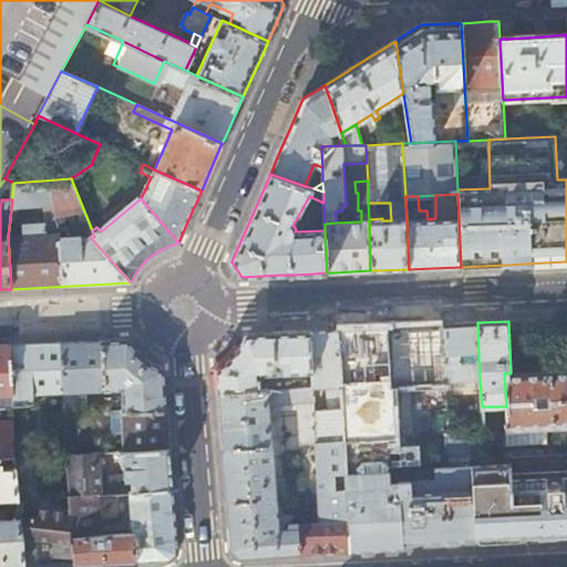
[(451,323),(443,325),(446,381),(446,390),(451,389),(451,380),(480,379),(477,322),(451,323)]
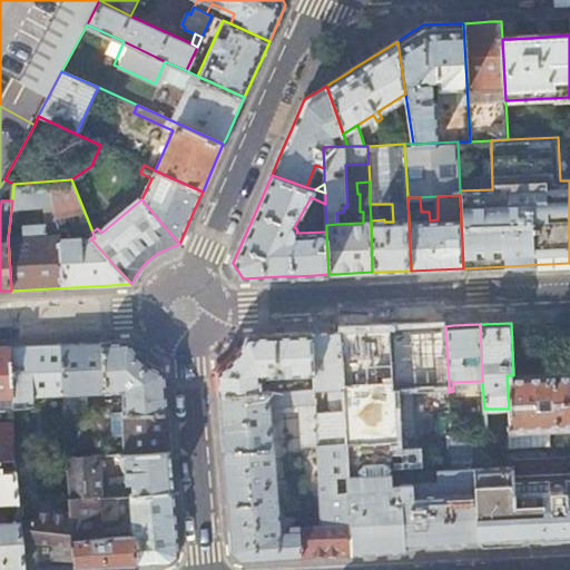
[(419,327),(392,328),(395,389),(397,438),(450,435),(451,435),(450,404),(443,404),(444,412),(410,413),(408,384),(449,383),(445,326),(419,327)]
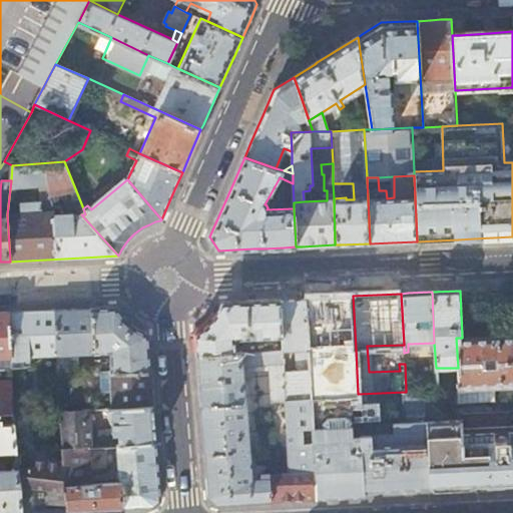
[(330,297),(306,298),(309,349),(310,370),(312,400),(314,435),(360,433),(360,423),(358,394),(322,395),(320,359),(331,358),(336,355),(336,350),(356,350),(353,296),(330,297)]
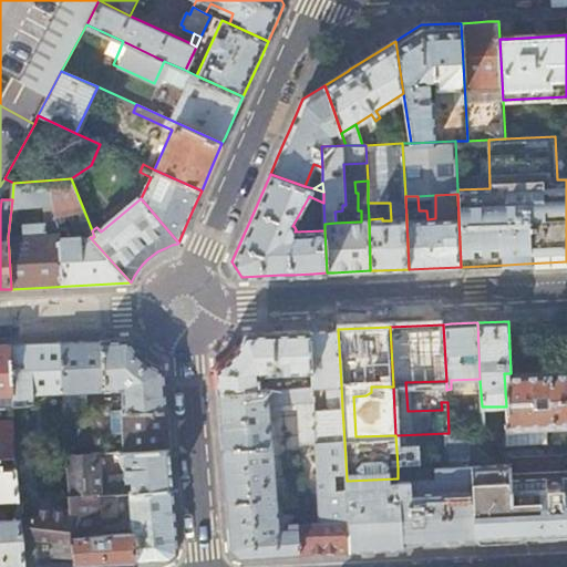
[(315,330),(310,330),(312,374),(313,385),(313,387),(329,387),(341,385),(338,329),(315,330)]
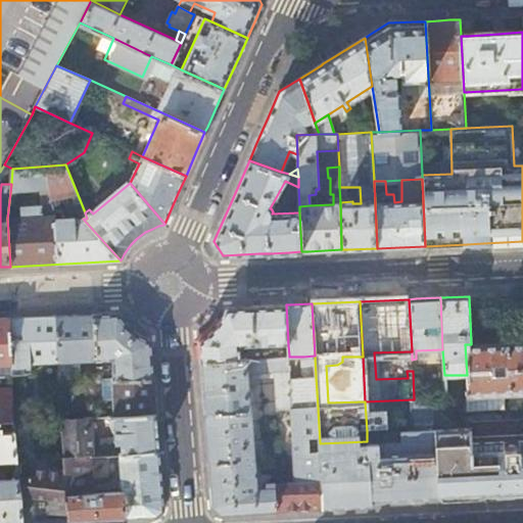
[(245,346),(288,345),(286,304),(244,306),(226,307),(223,316),(218,324),(210,332),(204,337),(199,341),(201,362),(202,362),(202,363),(246,359),(247,359),(245,346)]
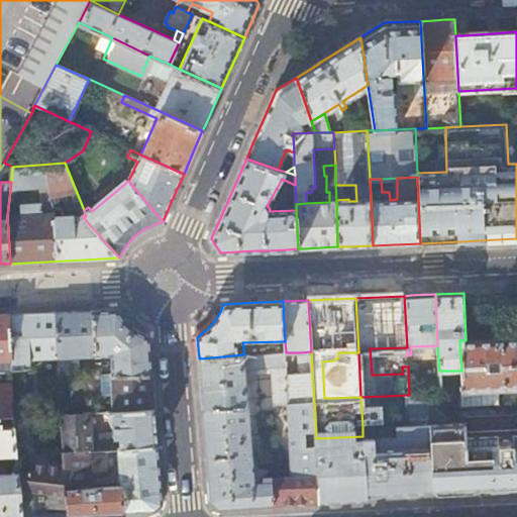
[(92,310),(94,355),(111,354),(112,372),(113,394),(114,411),(154,409),(148,336),(142,333),(136,330),(131,327),(127,323),(123,319),(120,314),(117,309),(92,310)]
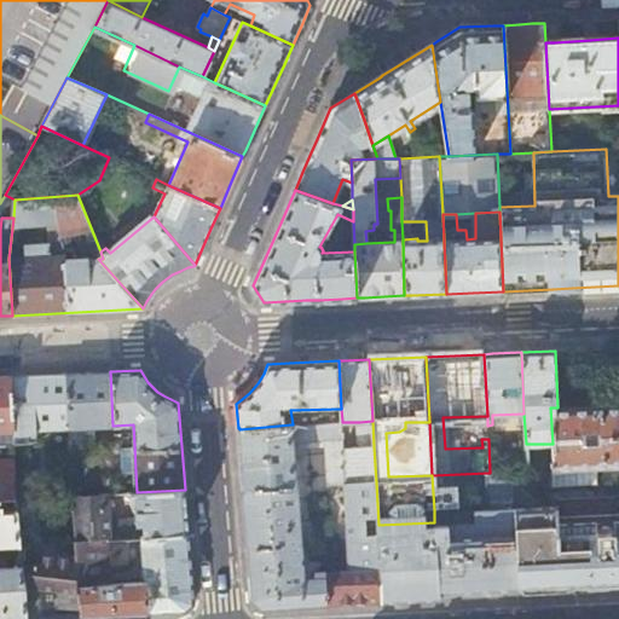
[(110,371),(68,374),(70,427),(94,426),(113,426),(110,371)]
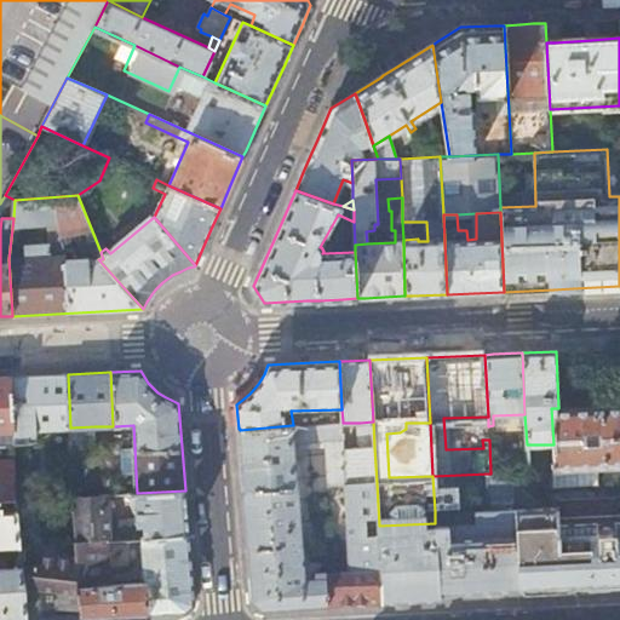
[(68,374),(12,377),(15,443),(38,442),(36,430),(63,429),(64,446),(72,446),(70,428),(68,374)]
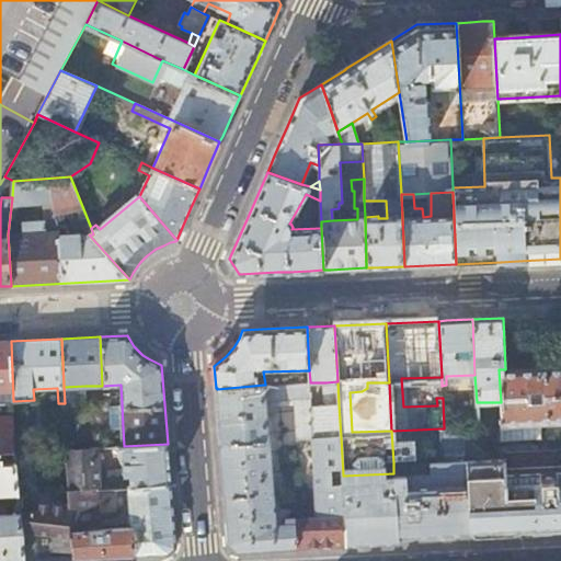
[(11,341),(0,341),(0,402),(13,402),(13,401),(11,341)]
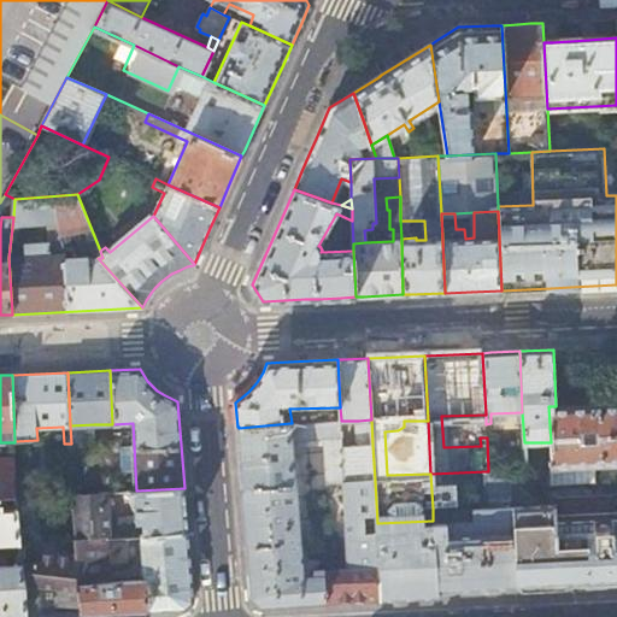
[(616,403),(556,406),(548,406),(551,442),(552,468),(597,466),(616,464),(616,403)]
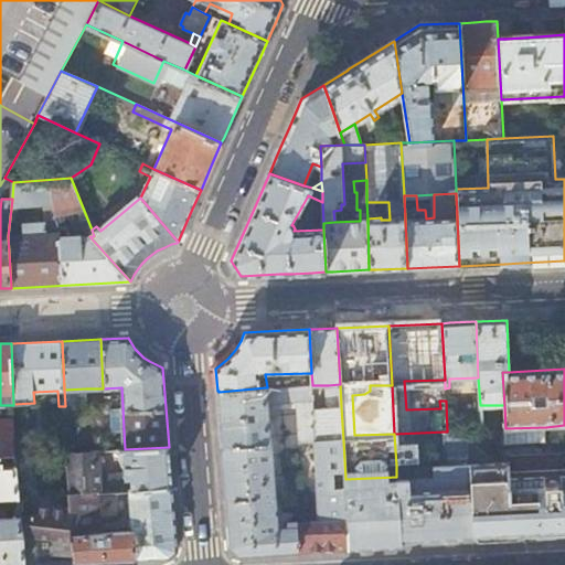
[(313,408),(312,385),(312,384),(267,387),(266,387),(268,415),(276,414),(275,407),(297,406),(299,443),(315,443),(316,441),(313,408)]
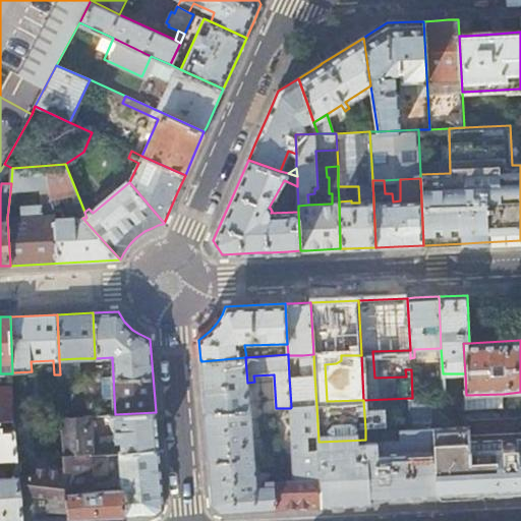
[(314,375),(313,354),(302,355),(303,377),(314,375)]
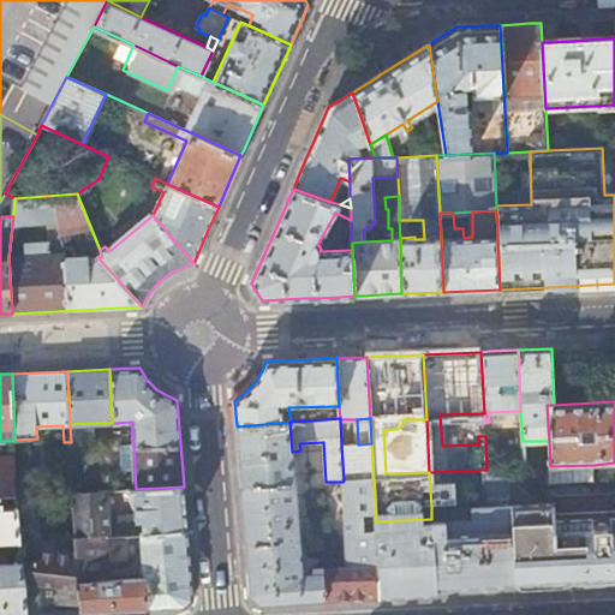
[(292,452),(290,422),(238,427),(246,538),(249,563),(251,595),(261,603),(326,599),(324,575),(321,574),(303,575),(302,565),(310,565),(309,554),(300,554),(292,452)]
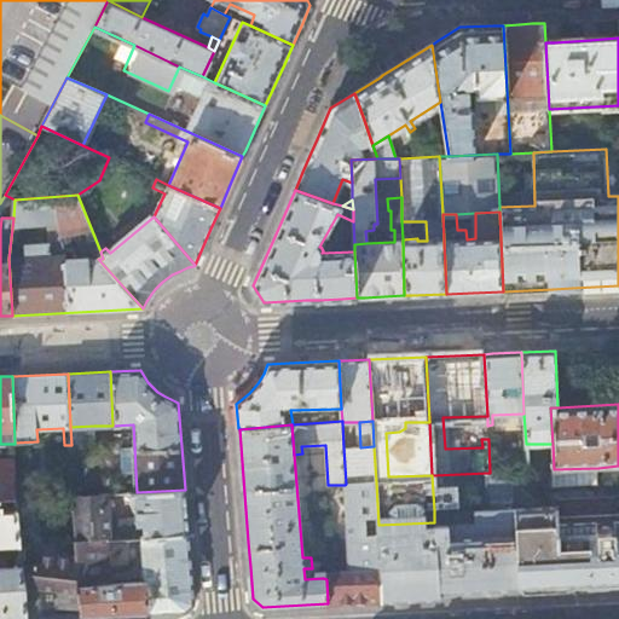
[(94,426),(70,427),(71,445),(71,451),(96,450),(94,426)]
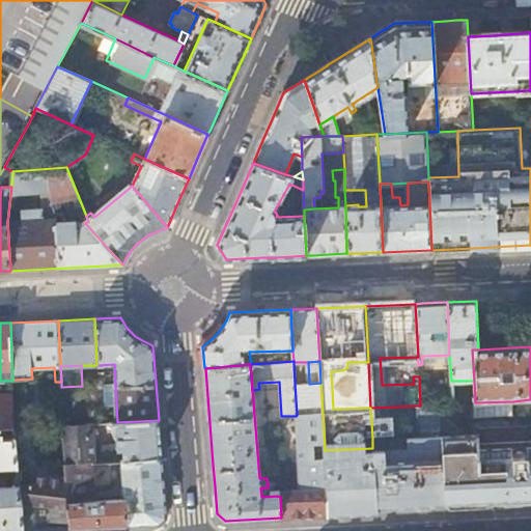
[(116,404),(115,382),(105,383),(106,404),(116,404)]
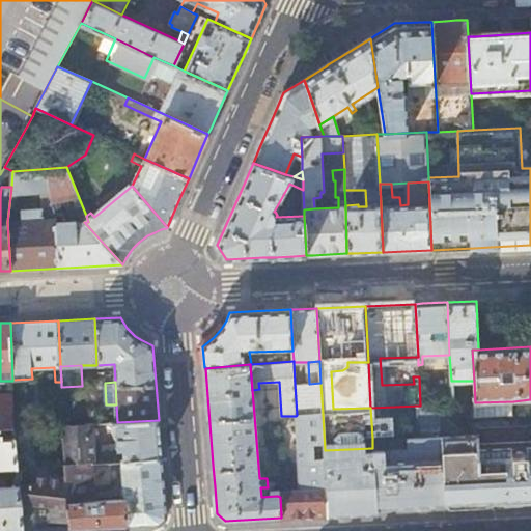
[(323,414),(320,383),(309,384),(295,384),(297,415),(323,414)]
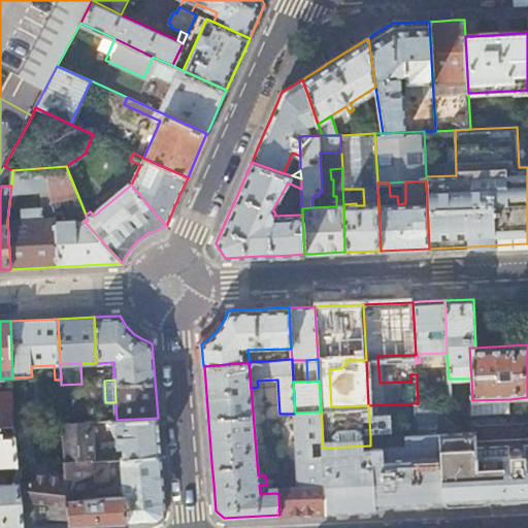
[(0,426),(14,426),(13,393),(0,393),(0,426)]
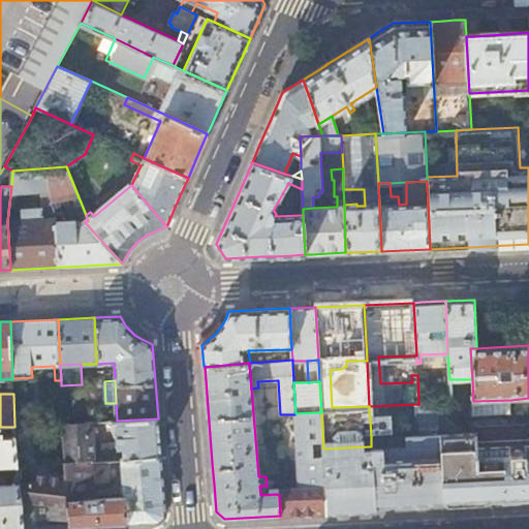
[(511,400),(473,401),(472,401),(472,415),(512,412),(511,400)]
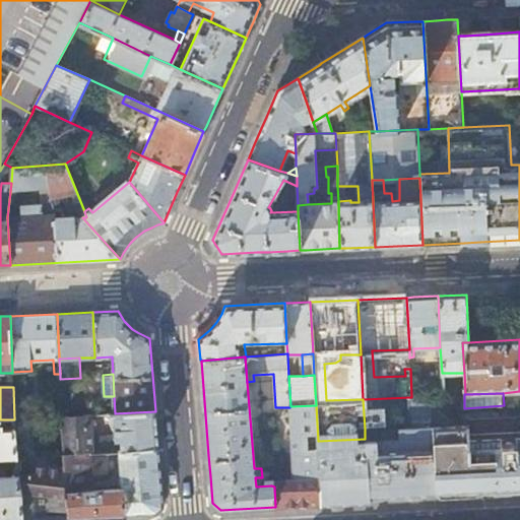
[(390,497),(435,495),(433,426),(432,396),(411,397),(410,397),(411,428),(365,429),(365,439),(368,498),(390,497)]
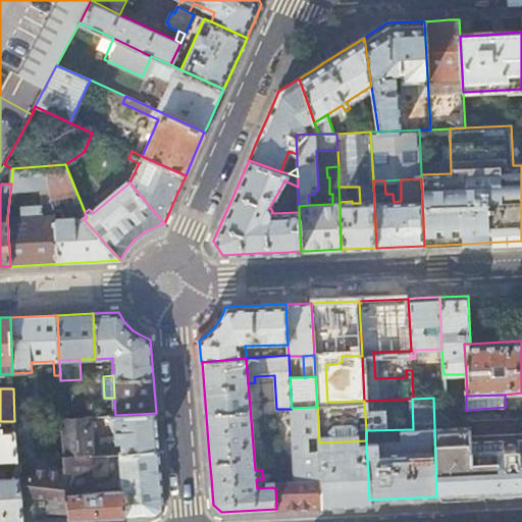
[(319,442),(317,407),(292,408),(291,409),(295,482),(276,483),(272,487),(275,488),(276,509),(284,509),(323,507),(319,442)]
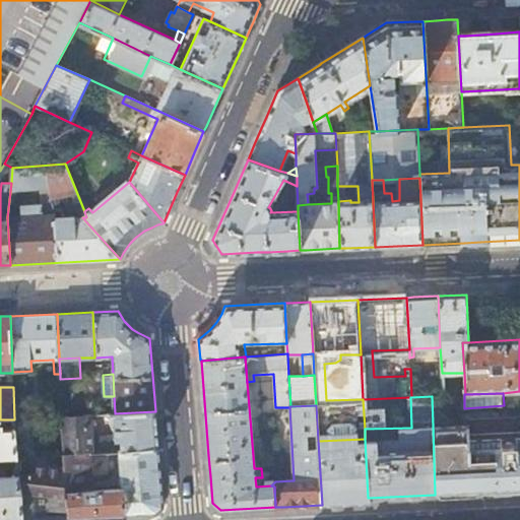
[(155,411),(115,413),(111,413),(111,424),(114,429),(115,441),(106,441),(106,442),(93,443),(94,452),(119,450),(158,447),(155,411)]
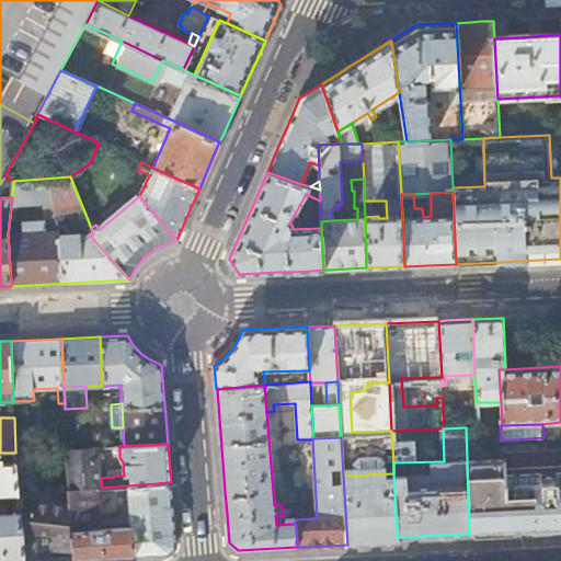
[(67,456),(69,490),(96,488),(102,488),(101,478),(99,447),(99,446),(66,448),(67,456)]
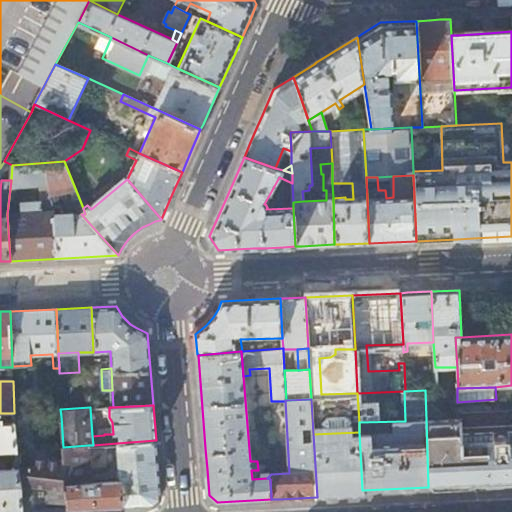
[(0,416),(0,450),(18,450),(15,422),(0,423),(0,416)]
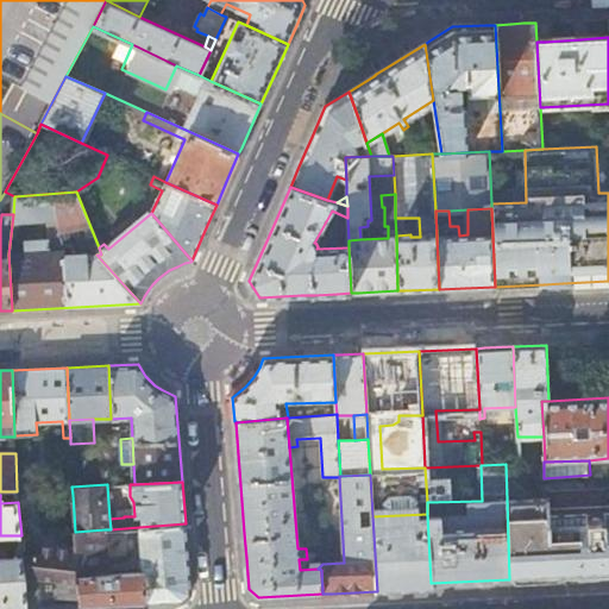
[(608,573),(608,510),(606,512),(606,518),(589,518),(589,513),(551,514),(551,496),(507,498),(509,579),(526,578),(608,573)]
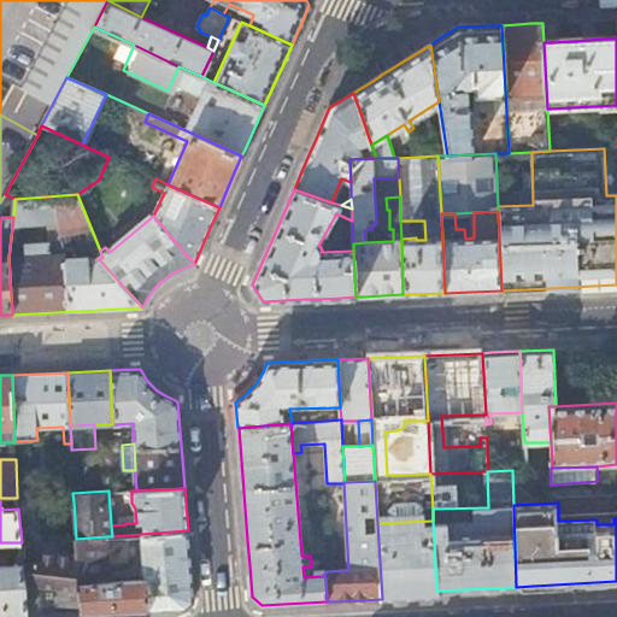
[(433,521),(377,523),(382,599),(438,597),(436,591),(433,521)]
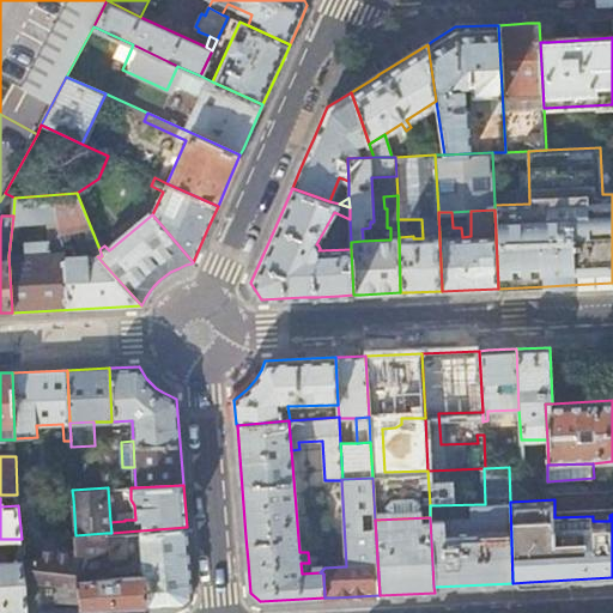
[(187,527),(140,530),(144,576),(146,576),(147,607),(183,605),(192,596),(187,527)]
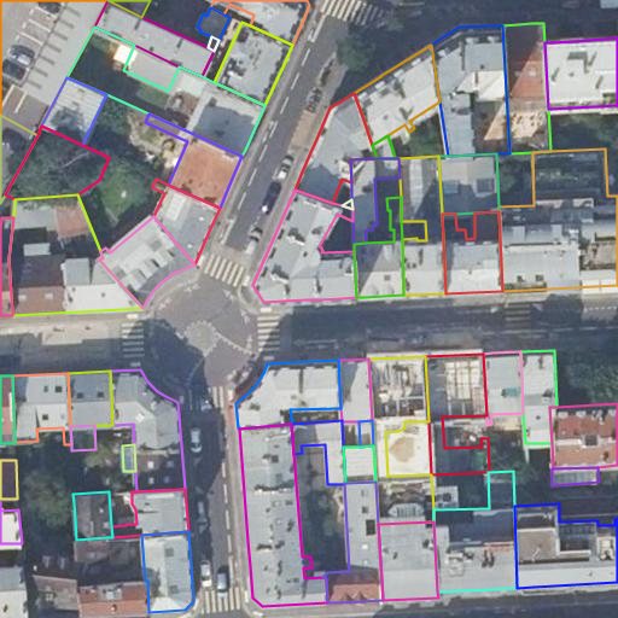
[(106,537),(76,540),(77,557),(81,586),(128,582),(128,576),(118,576),(109,570),(106,537)]
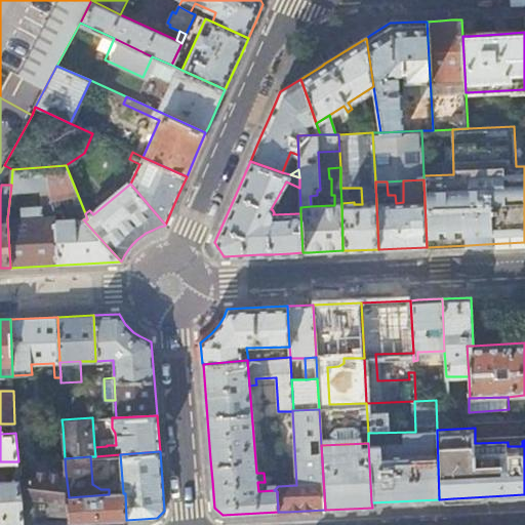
[(33,484),(21,483),(23,498),(69,502),(69,497),(66,473),(32,470),(33,484)]
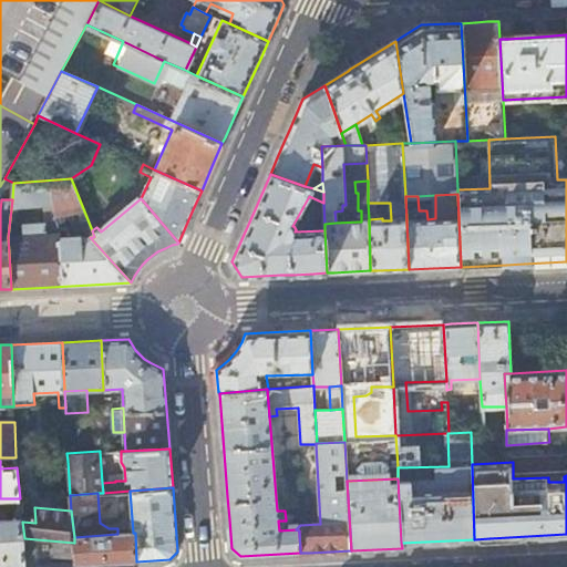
[(22,518),(0,519),(0,566),(24,566),(24,538),(22,522),(22,518)]
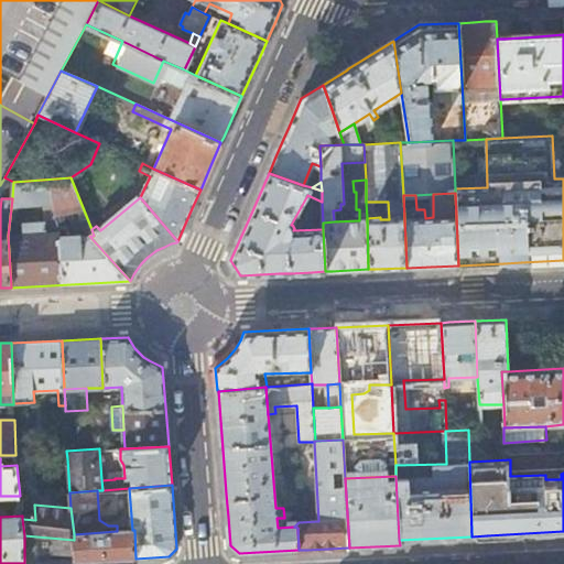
[(132,530),(117,531),(74,534),(74,540),(75,561),(136,559),(134,530),(132,530)]
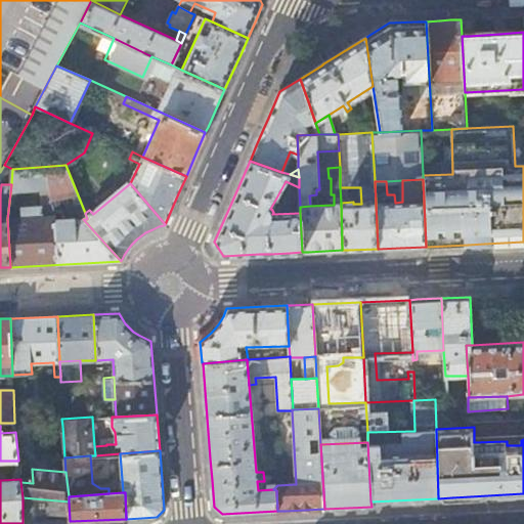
[(69,501),(23,497),(23,523),(47,522),(70,521),(69,501)]
